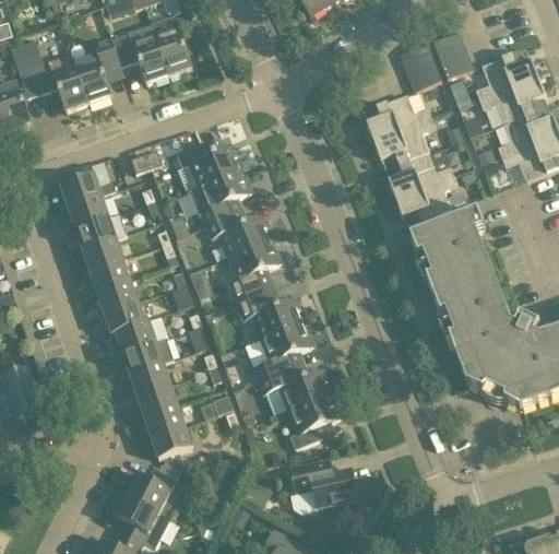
[(133,0),(137,9),(163,0),(133,0)]
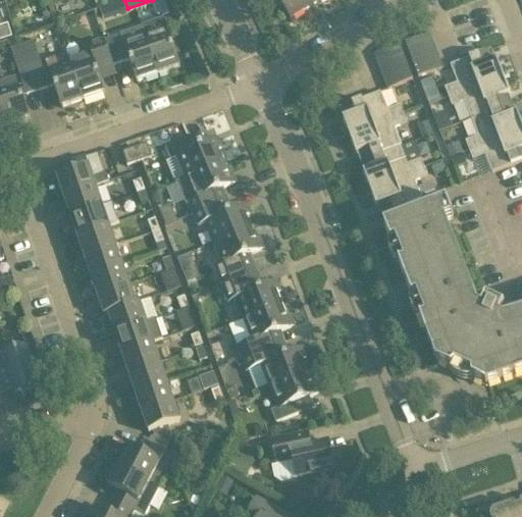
[(279,0),(290,15),(311,1),(310,0),(279,0)]
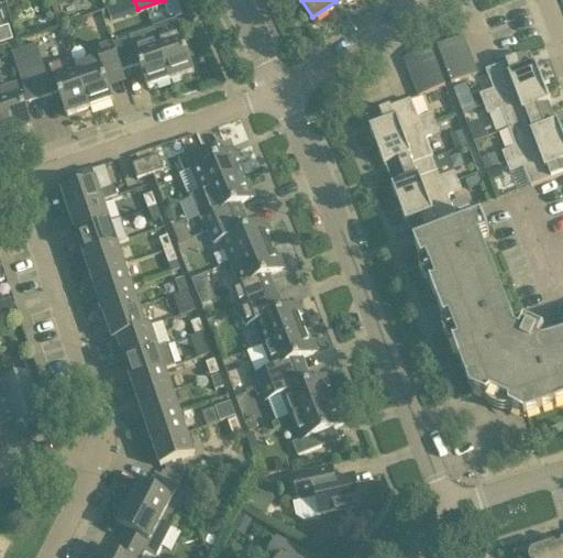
[(130,33),(133,43),(147,85),(170,77),(156,35),(152,25),(130,33)]
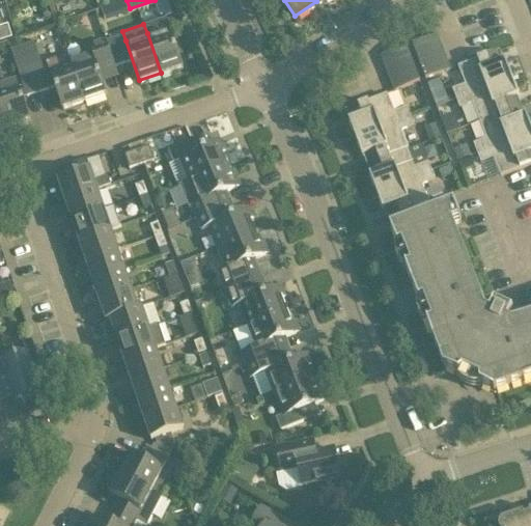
[(147,33),(161,73),(183,65),(169,26),(147,33)]
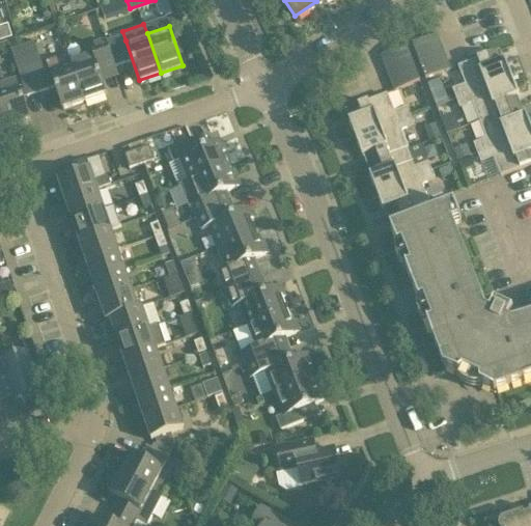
[(436,31),(411,40),(416,52),(440,43),(436,31)]
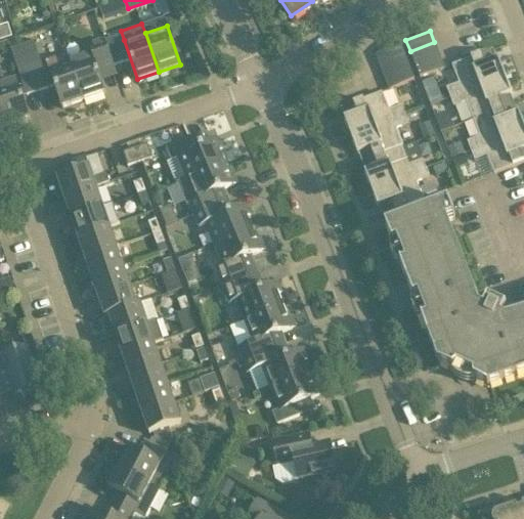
[(124,57),(116,33),(104,37),(113,61),(124,57)]
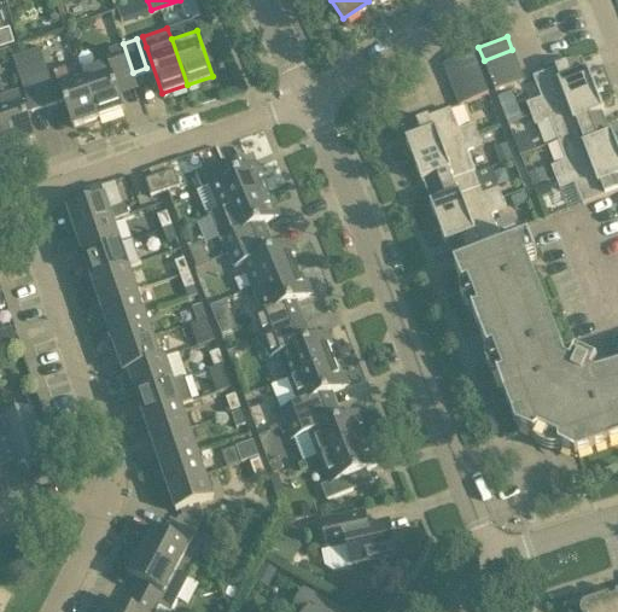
[(110,48),(120,76),(133,73),(123,44),(110,48)]
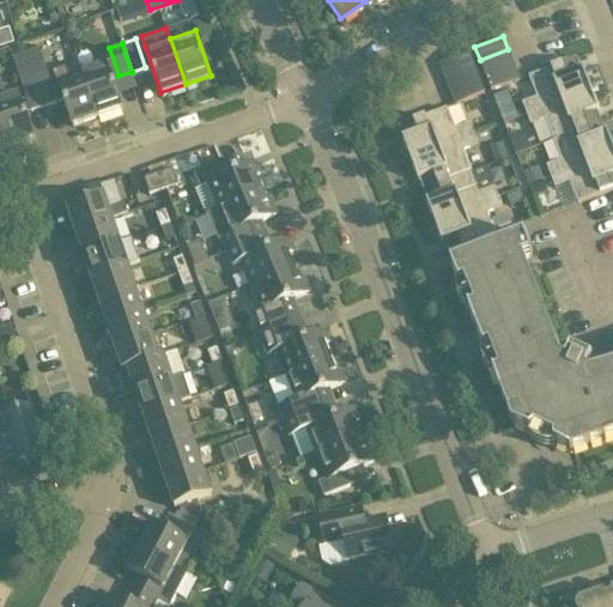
[(468,49),(439,60),(445,74),(473,62),(468,49)]
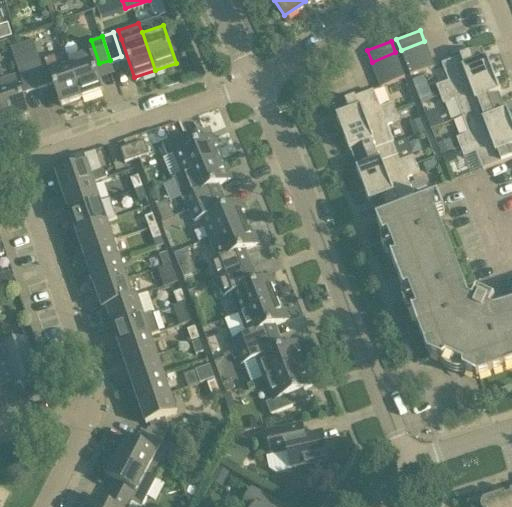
[(405,61),(429,52),(424,41),(401,50),(405,61)]
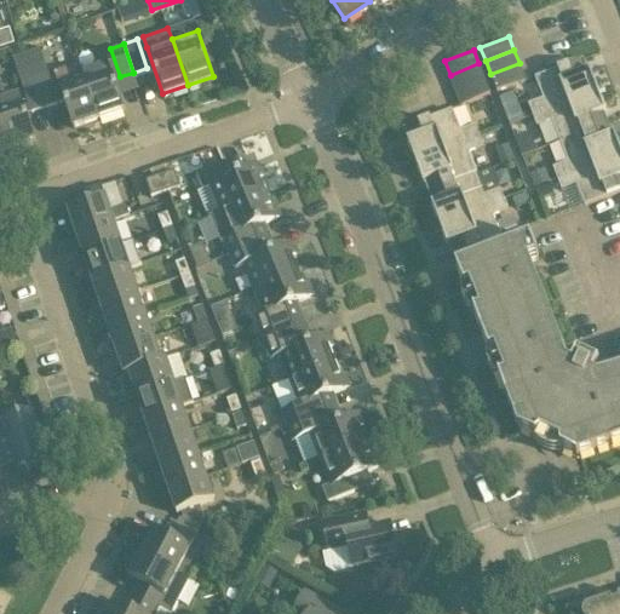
[(532,112),(593,89),(596,87),(589,67),(584,68),(579,56),(534,74),(543,95),(528,101),(532,112)]
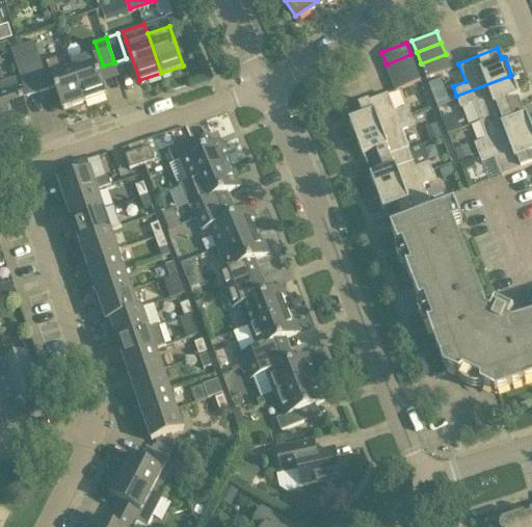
[(71,59),(84,99),(106,91),(92,52),(71,59)]
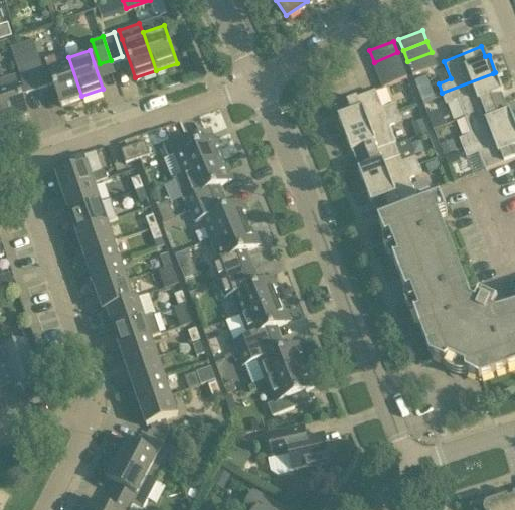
[(378,73),(402,64),(397,52),(374,62),(378,73)]
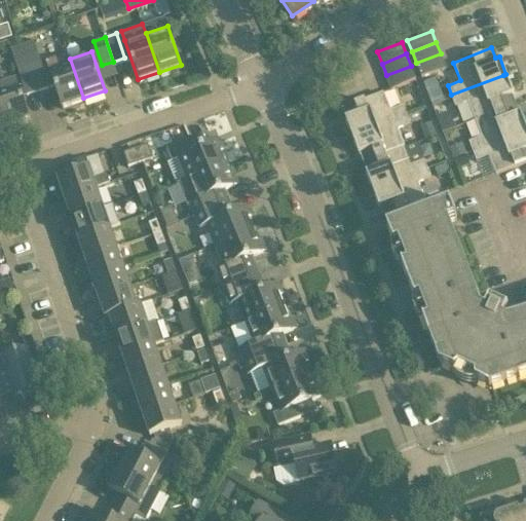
[(421,75),(445,66),(441,53),(416,63),(421,75)]
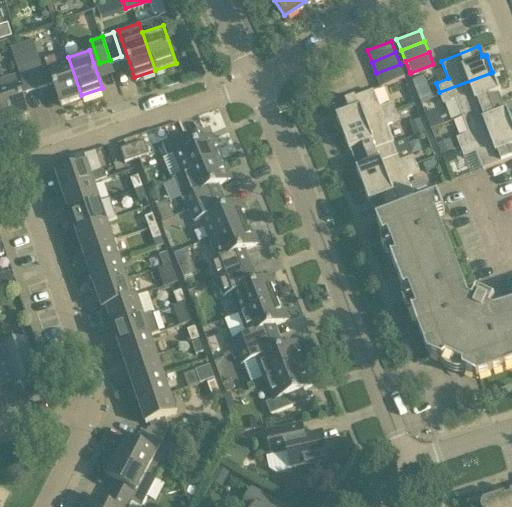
[(81,95),(68,57),(47,64),(60,102),(81,95)]
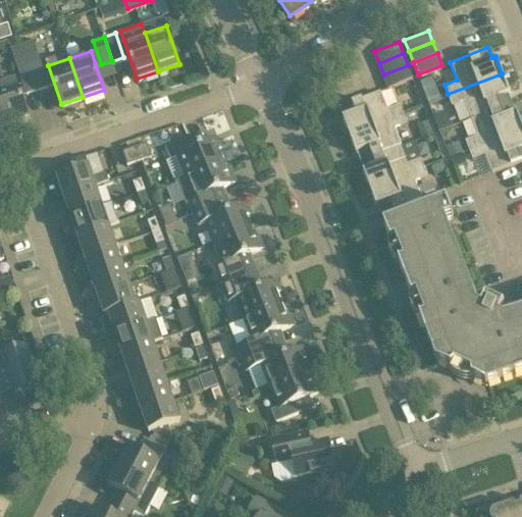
[(49,83),(41,59),(29,62),(37,87),(49,83)]
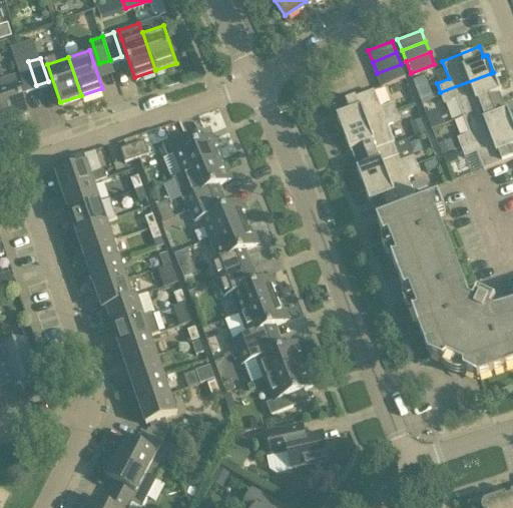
[(17,65),(25,89),(36,85),(28,61),(17,65)]
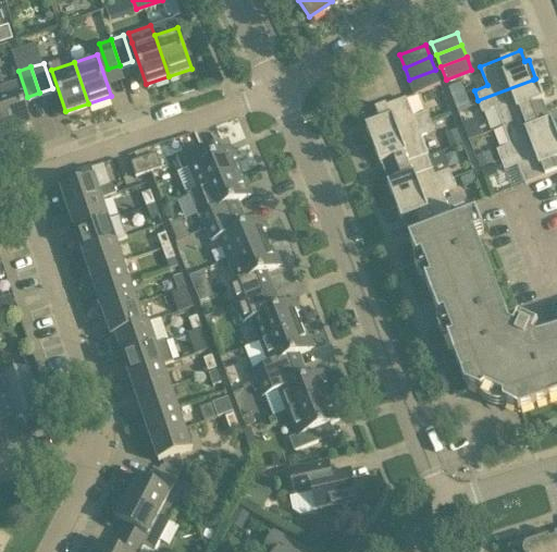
[(413,92),(440,82),(435,70),(409,80),(413,92)]
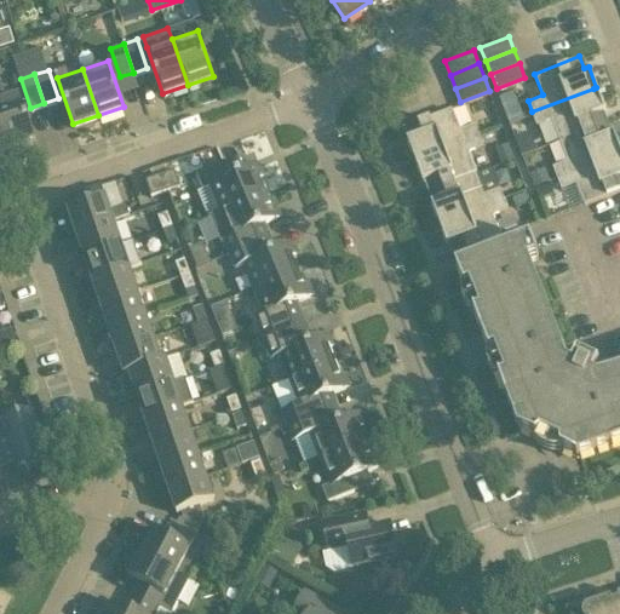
[(560,137),(570,133),(603,120),(600,109),(604,107),(596,87),(593,89),(532,112),(537,122),(551,116),(560,137)]
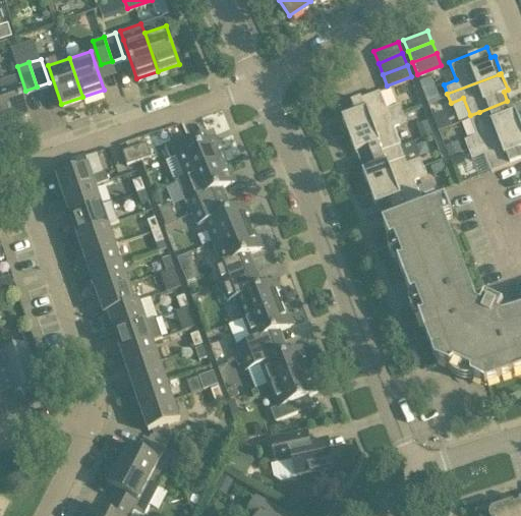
[(0,81),(0,101),(7,122),(29,115),(15,76),(0,81)]
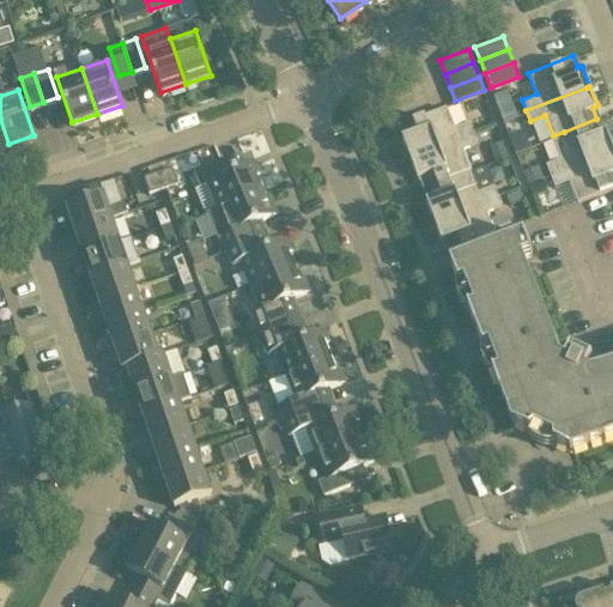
[(402,121),(406,133),(401,135),(410,156),(473,131),(468,120),(454,126),(445,104),(402,121)]
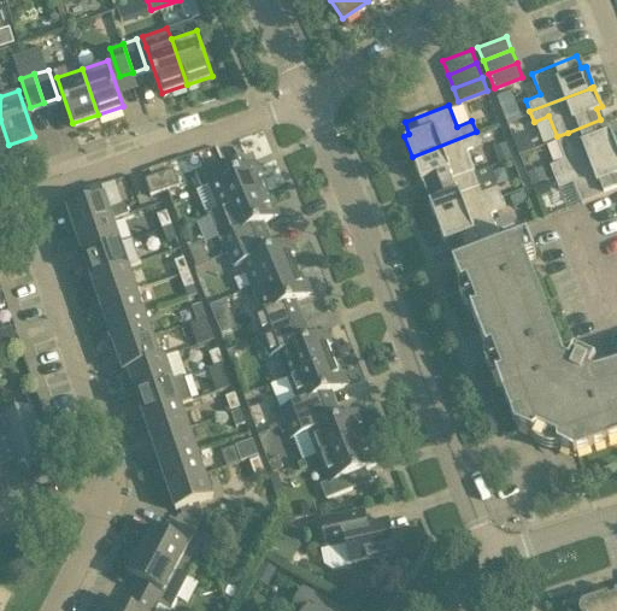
[(554,174),(616,150),(616,147),(610,129),(605,131),(600,119),(568,133),(557,136),(564,157),(550,163),(554,174)]
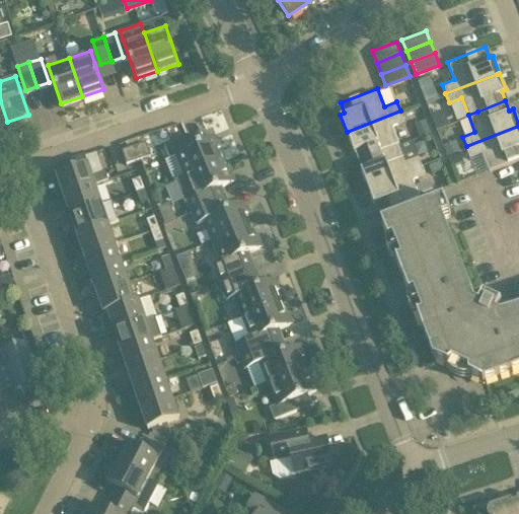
[(445,106),(433,111),(438,124),(449,120),(445,106)]
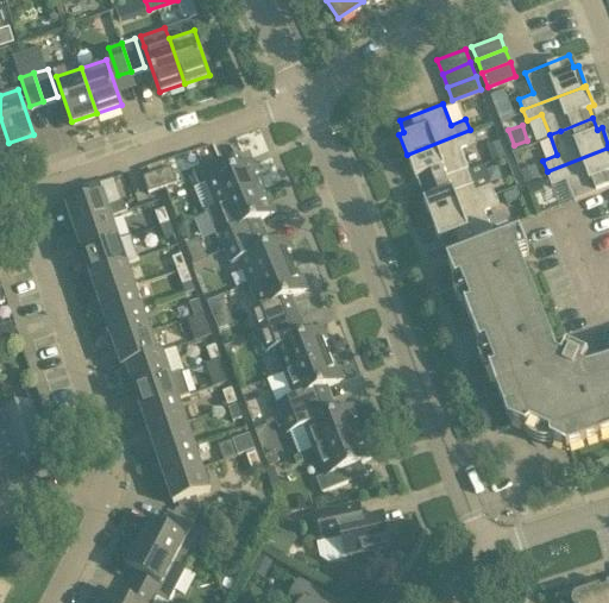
[(424,183),(466,167),(459,146),(473,140),(470,130),(407,155),(414,175),(419,173),(424,183)]
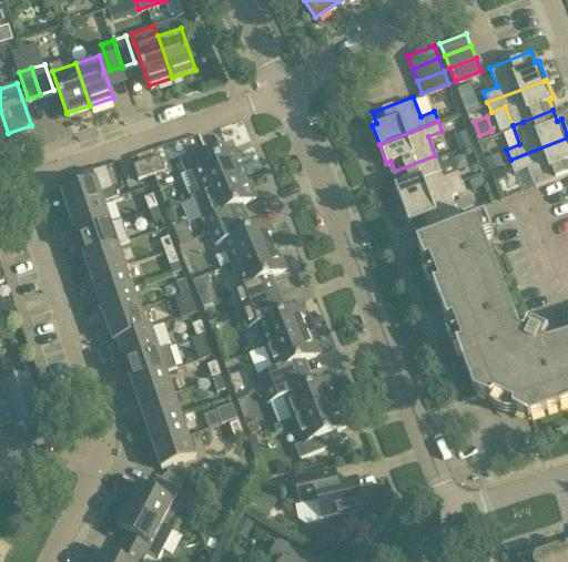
[(466,129),(454,134),(459,146),(470,142),(466,129)]
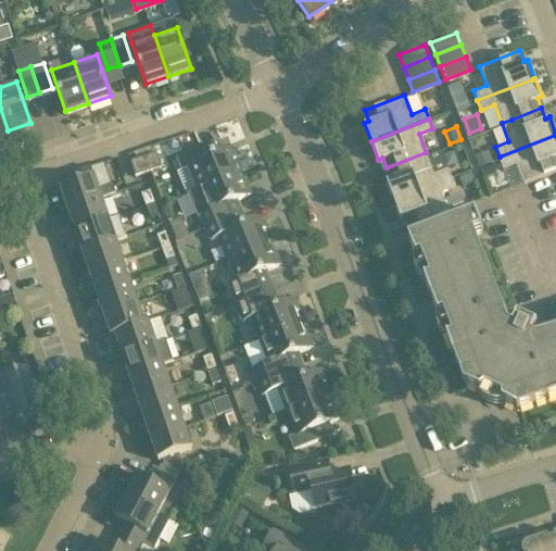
[(523,180),(555,167),(555,135),(500,157),(503,166),(516,162),(523,180)]
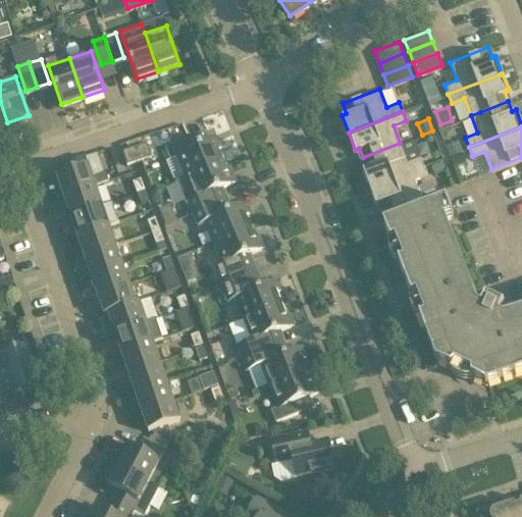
[(188,136),(164,145),(169,156),(176,153),(186,174),(226,158),(217,136),(192,147),(188,136)]
